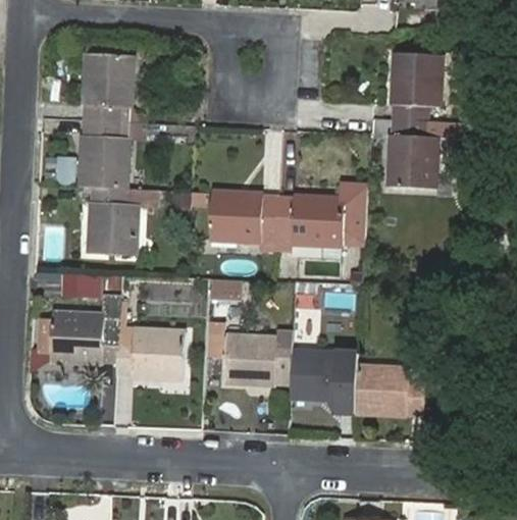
[(390,85),(390,104),(392,104),(391,119),(424,120),(424,105),(437,106),(440,55),(392,52),(391,73),(396,74),(396,86),(390,85)]
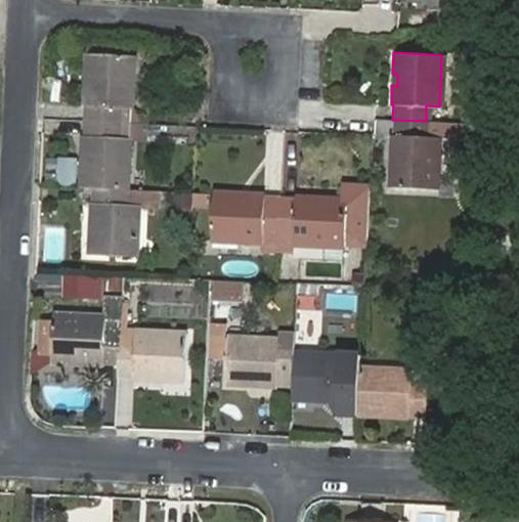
[(83,104),(83,120),(142,123),(143,107),(129,106),(131,55),(84,53),(83,74),(88,75),(88,86),(82,85),(81,104),(83,104)]
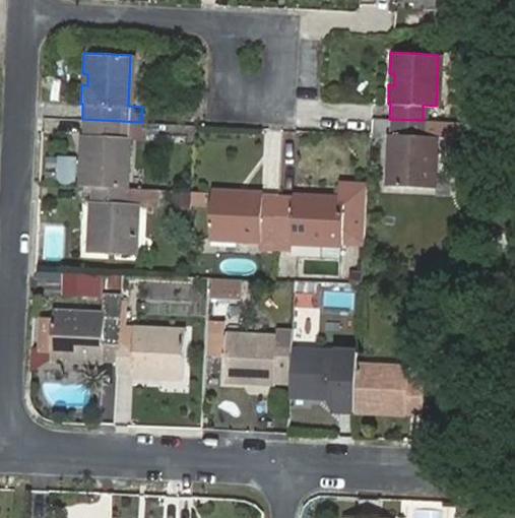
[(126,143),(140,144),(141,122),(82,119),(81,134),(79,134),(78,152),(84,153),(83,165),(78,164),(77,186),(90,186),(124,188),(126,143)]
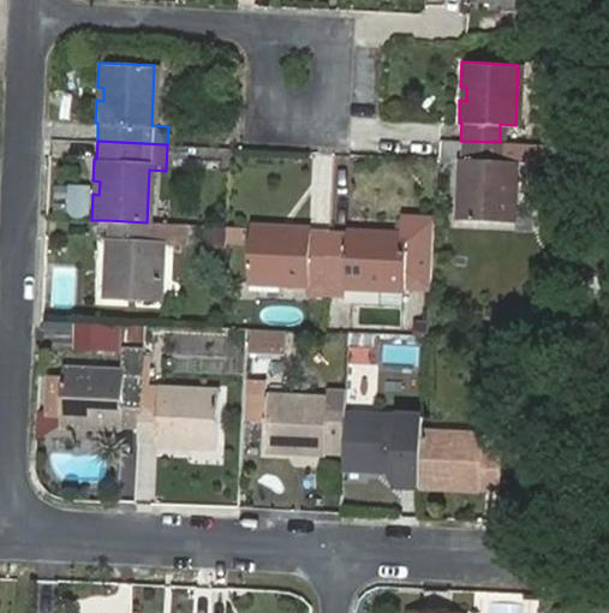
[(460,141),(459,159),(457,159),(455,180),(463,182),(461,195),(455,194),(454,219),(511,221),(513,161),(532,162),(533,144),(500,142),(460,141)]
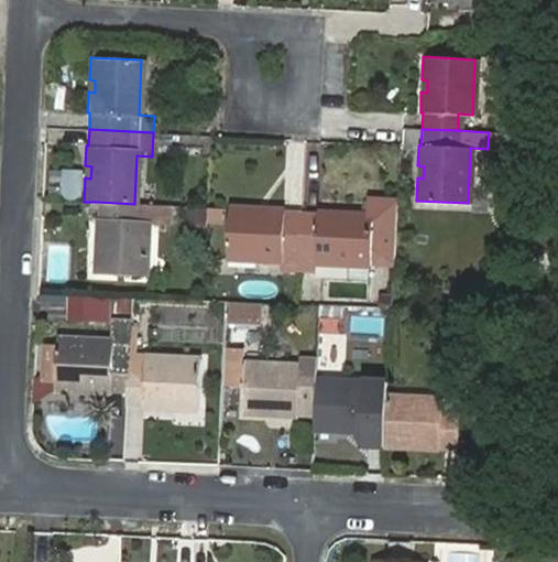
[(57,168),(57,198),(79,200),(79,168),(57,168)]
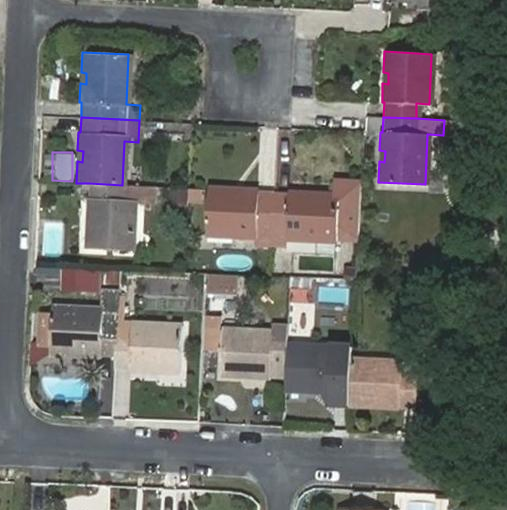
[(304,192),(286,191),(286,193),(271,193),(268,238),(268,243),(285,244),(285,238),(334,241),(334,239),(355,240),(358,181),(334,180),(333,194),(315,193),(315,198),(304,198),(304,192)]
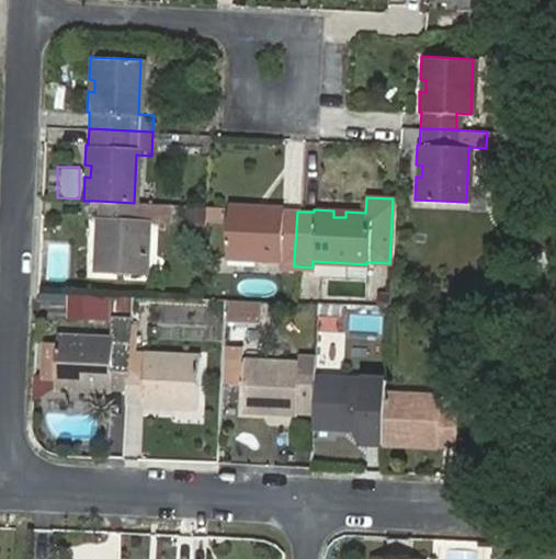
[(98,201),(97,217),(94,217),(94,238),(100,238),(100,250),(93,250),(92,273),(144,274),(146,219),(160,220),(161,204),(134,203),(98,201)]
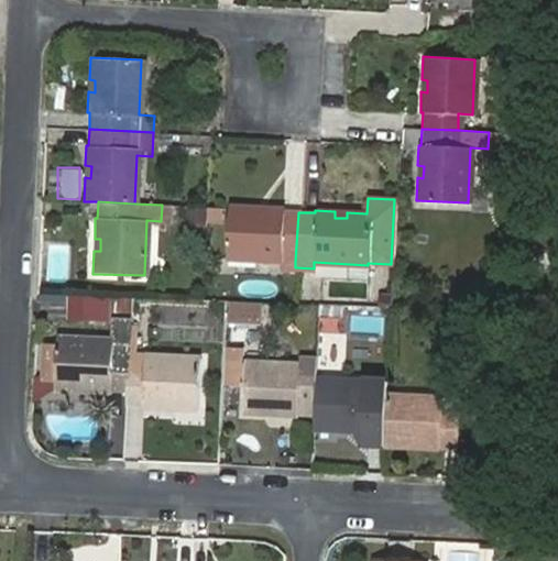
[(298,212),(282,211),(282,209),(261,208),(261,213),(249,213),(249,207),(226,206),(223,257),(279,261),(279,268),(295,268),(295,267),(295,262),(298,212)]
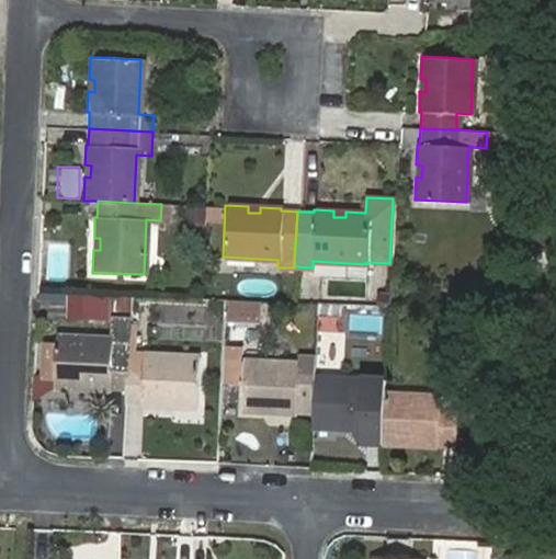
[(94,317),(95,294),(66,293),(65,316),(94,317)]
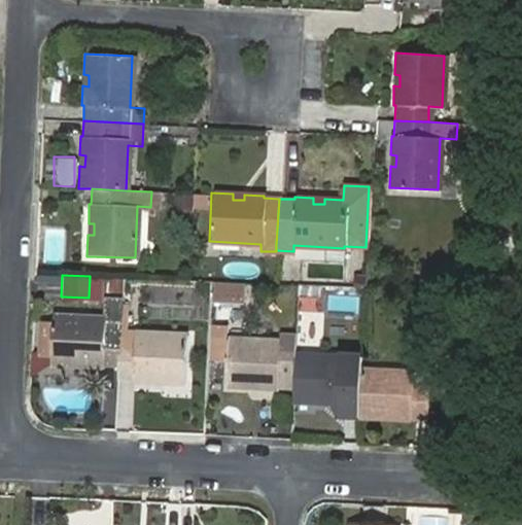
[(211,280),(211,302),(243,302),(243,280),(211,280)]
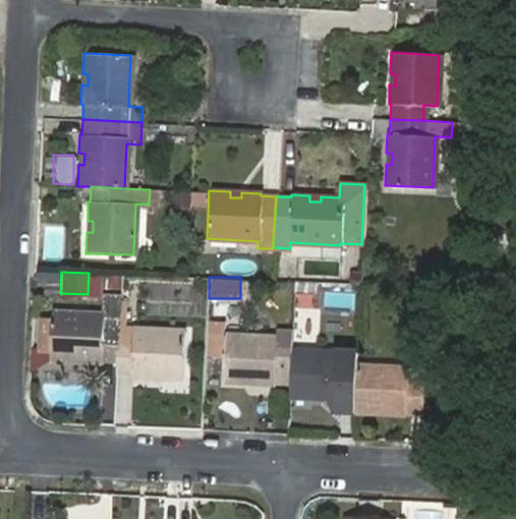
[(80,360),(99,361),(99,359),(114,360),(116,327),(117,315),(50,311),(50,319),(38,319),(36,349),(48,349),(48,358),(69,359),(69,354),(80,355),(80,360)]
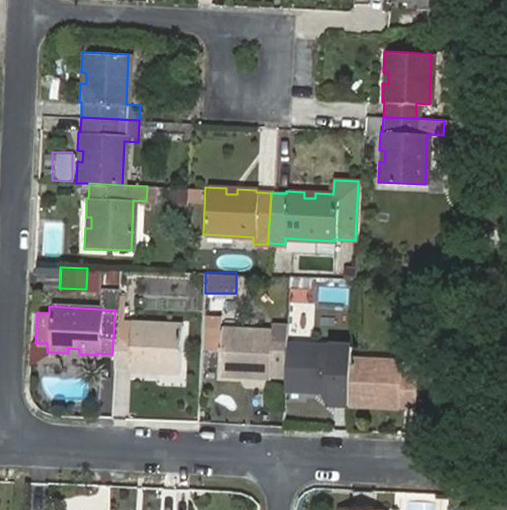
[(112,366),(127,367),(126,369),(145,370),(145,365),(156,365),(156,371),(177,372),(179,325),(114,321),(112,354),(112,366)]
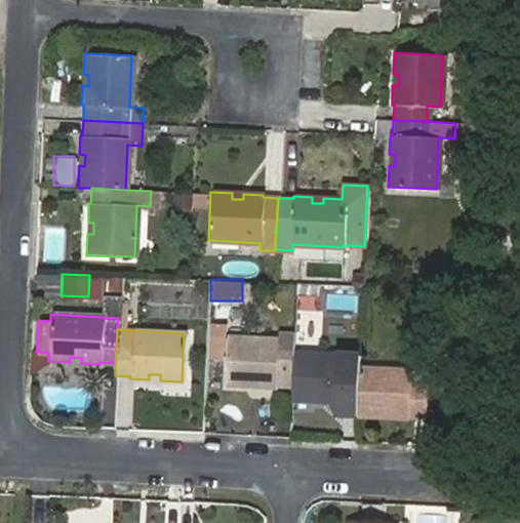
[(276,338),(225,335),(222,384),(244,385),(244,378),(255,379),(255,386),(274,387),(274,385),(289,385),(291,352),(276,351),(276,338)]
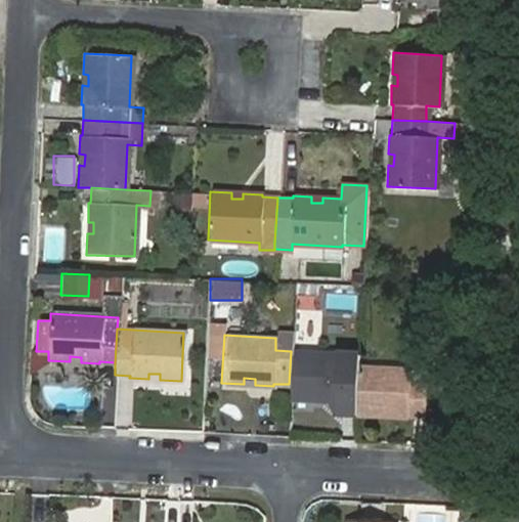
[(320,400),(340,401),(340,399),(354,400),(356,362),(357,341),(343,340),(342,353),(291,351),(289,384),(288,398),(309,399),(310,394),(321,395),(320,400)]
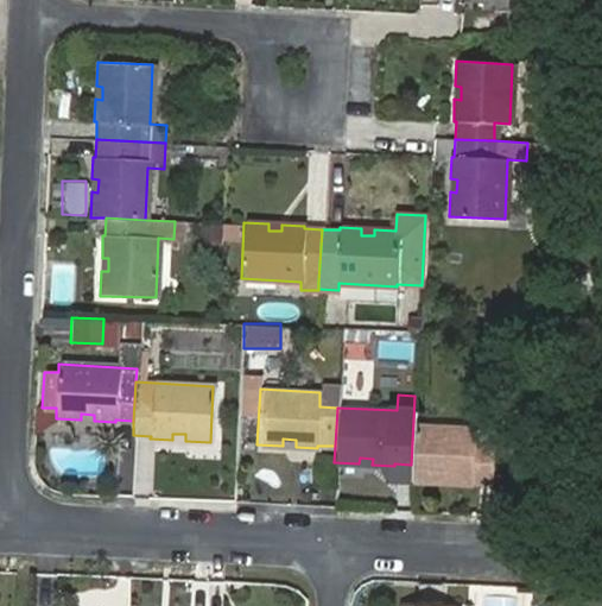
[(448,486),(470,487),(470,485),(488,486),(490,443),(473,442),(474,424),(413,421),(411,465),(410,484),(435,485),(435,479),(448,480),(448,486)]
